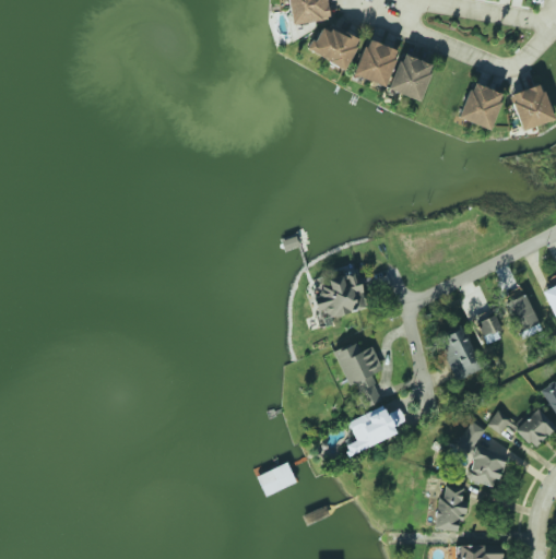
[(290,0),(294,25),(331,20),(328,0),(290,0)]
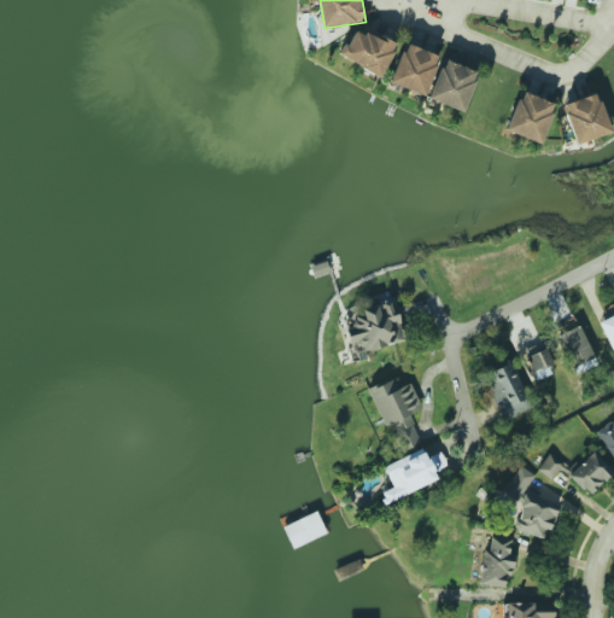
[(399,42),(370,29),(367,35),(357,30),(350,45),(345,44),(339,57),(382,76),(399,42)]
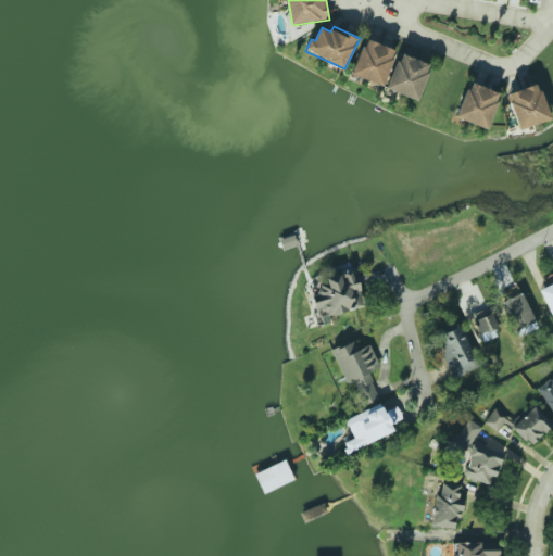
[(385,87),(398,51),(366,38),(352,75),(385,87)]
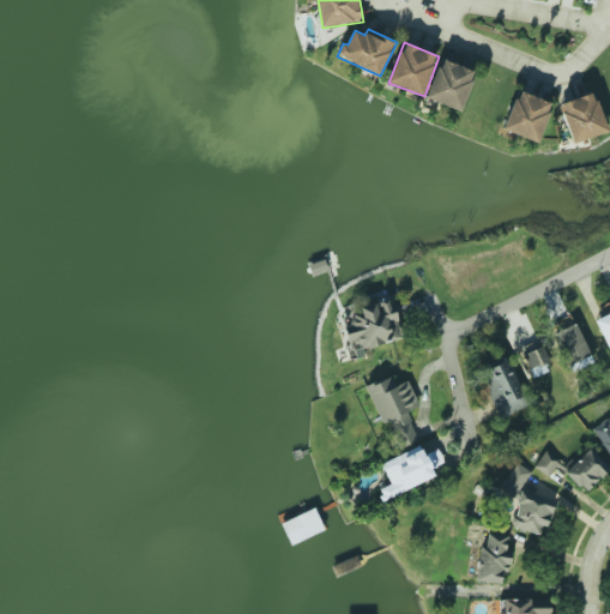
[(464,110),(476,71),(441,60),(429,100),(464,110)]
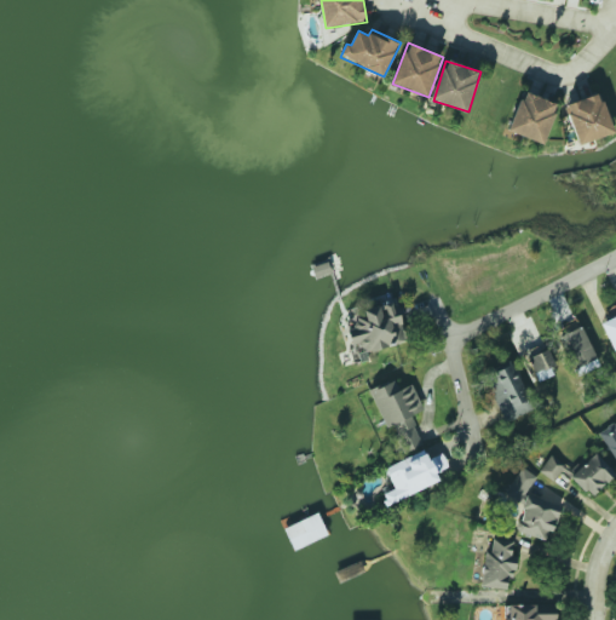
[(508,131),(543,144),(559,104),(525,91),(508,131)]
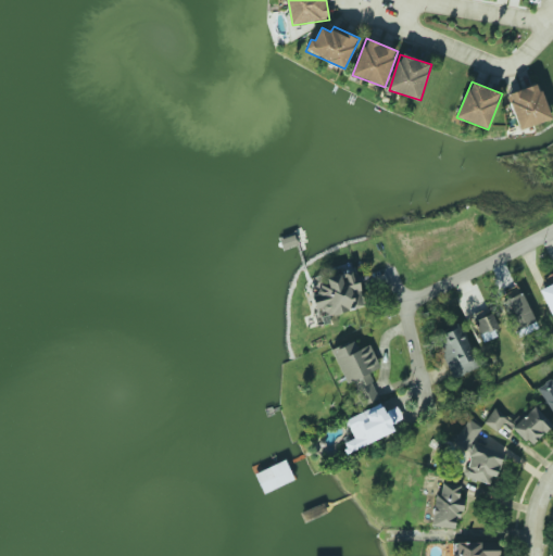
[(519,130),(551,119),(539,84),(507,93),(519,130)]
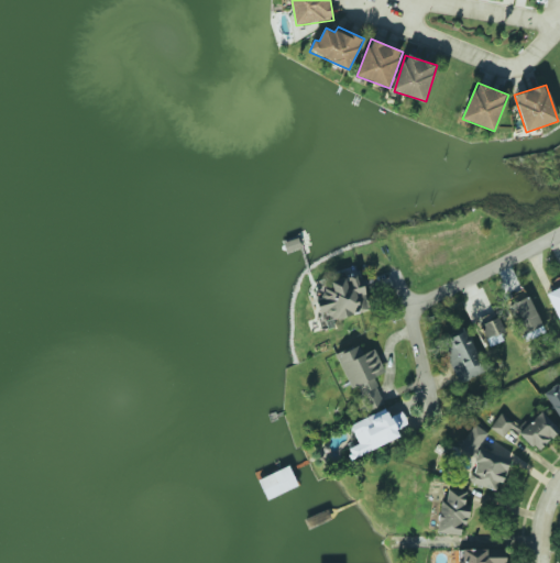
[(371,311),(362,276),(324,285),(327,298),(319,299),(324,321),(371,311)]
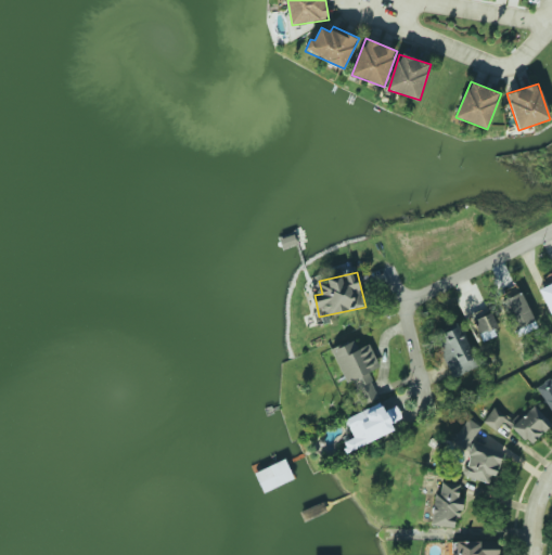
[(551,284),(540,289),(551,313),(551,284)]
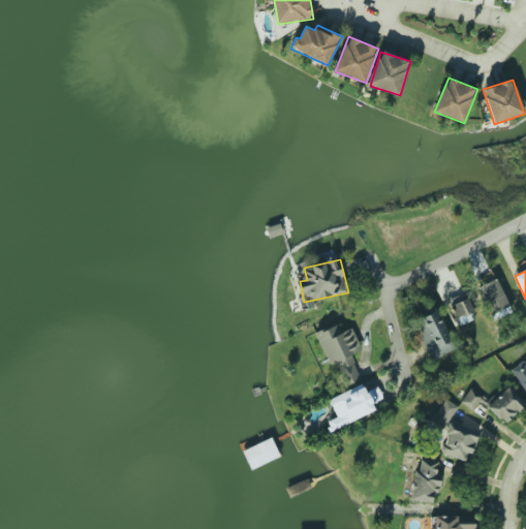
[(513,310),(499,278),(482,285),(496,317),(513,310)]
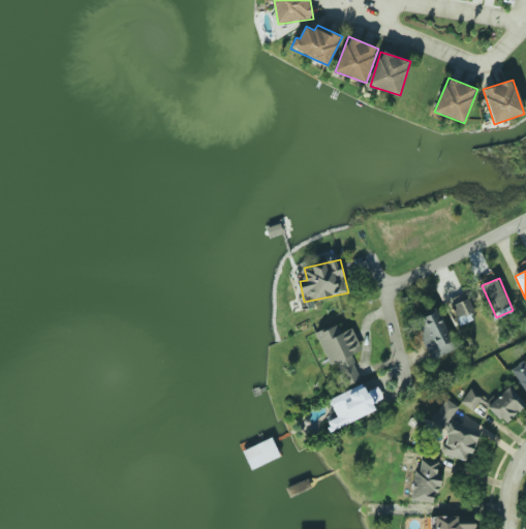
[(476,318),(471,299),(451,305),(456,324),(476,318)]
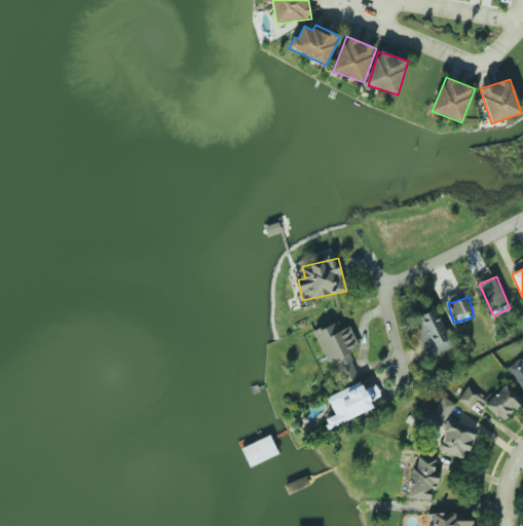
[(412,320),(431,359),(454,348),(436,308),(412,320)]
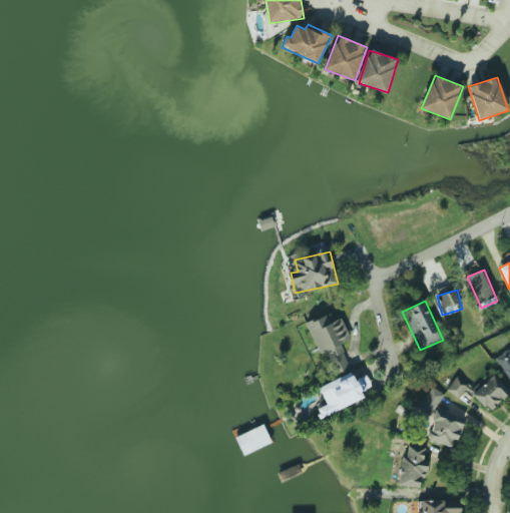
[(353,340),(344,318),(333,323),(329,315),(308,323),(322,354),(328,352),(338,374),(352,368),(342,344),(353,340)]
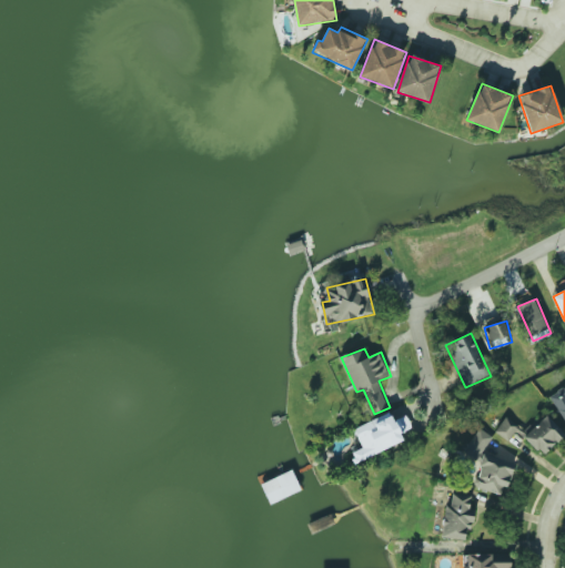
[(564,386),(551,394),(564,419),(564,386)]
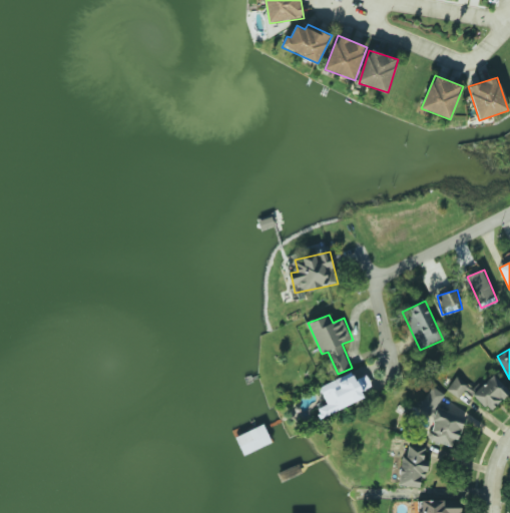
[(363,392),(374,388),(369,375),(356,380),(353,374),(321,386),(328,405),(318,408),(322,417),(366,401),(363,392)]
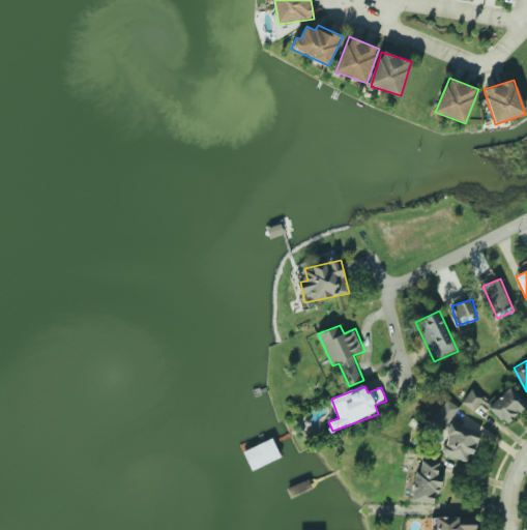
[(490,408),(508,425),(526,406),(526,402),(510,387),(490,408)]
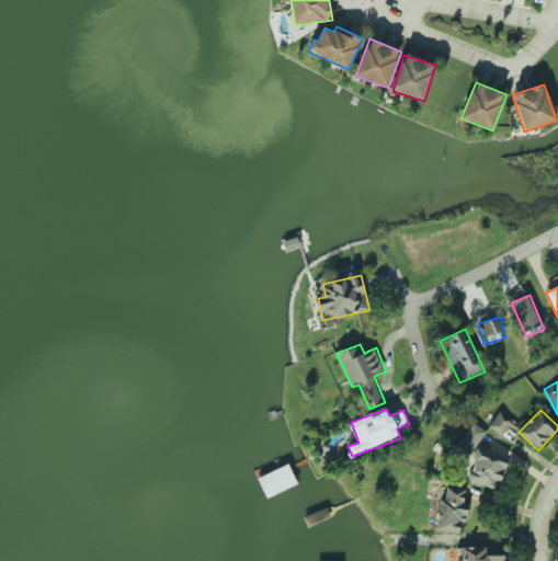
[(504,435),(514,420),(501,411),(491,427),(504,435)]
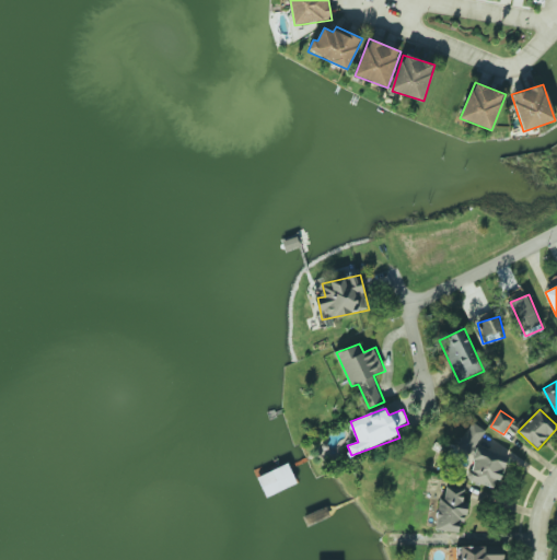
[(509,457),(479,447),(486,428),(470,422),(462,448),(476,453),(467,479),(498,489),(509,457)]
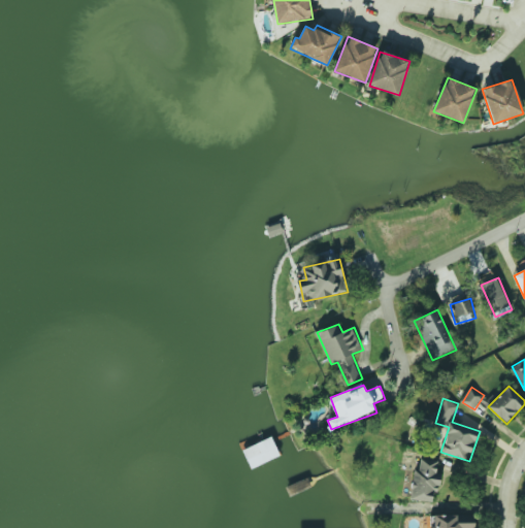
[(436,502),(439,474),(437,473),(438,461),(417,458),(412,499),(436,502)]
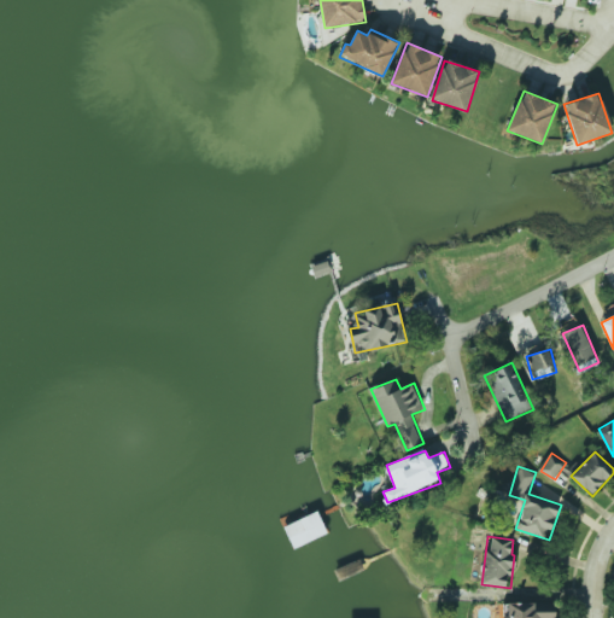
[(556,617),(557,604),(504,602),(504,617),(556,617)]
